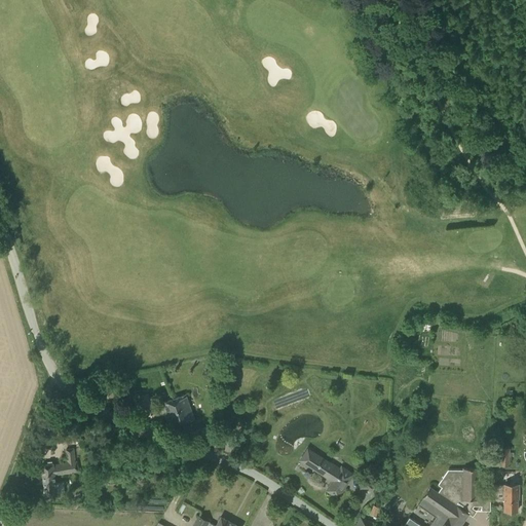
[(107,381),(101,379),(98,387),(104,389),(107,381)]
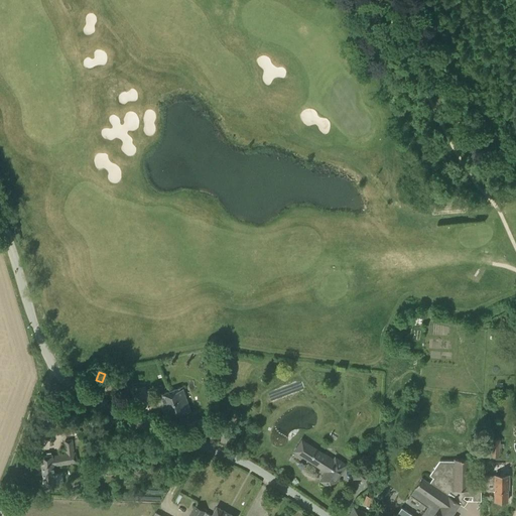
[(139,402),(149,399),(145,386),(135,389),(139,402)]
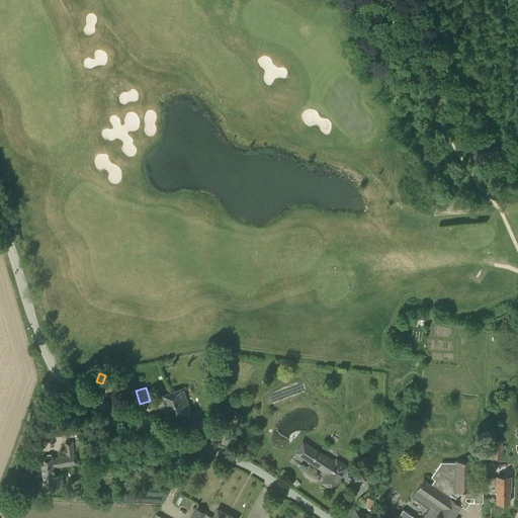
[(171,392),(179,416),(191,412),(183,387),(171,392)]
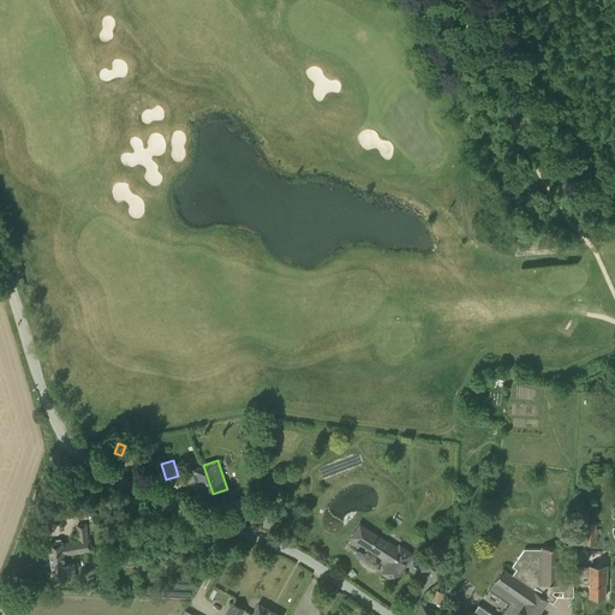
[(198,499),(213,494),(203,465),(189,470),(198,499)]
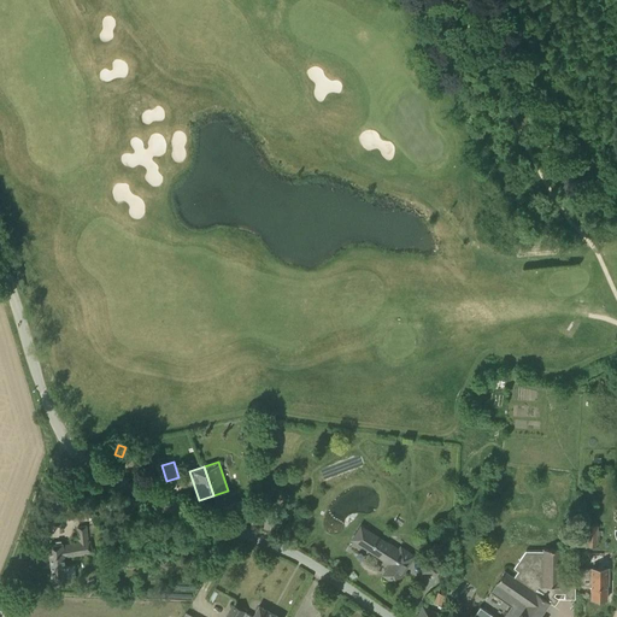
[(246,515),(251,513),(253,510),(253,501),(250,499),(245,498),(238,503),(238,511),(246,515)]
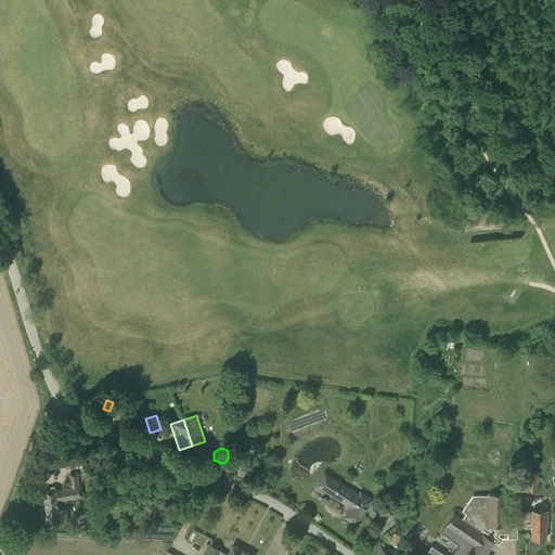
[(538,491),(538,473),(530,472),(529,490),(538,491)]
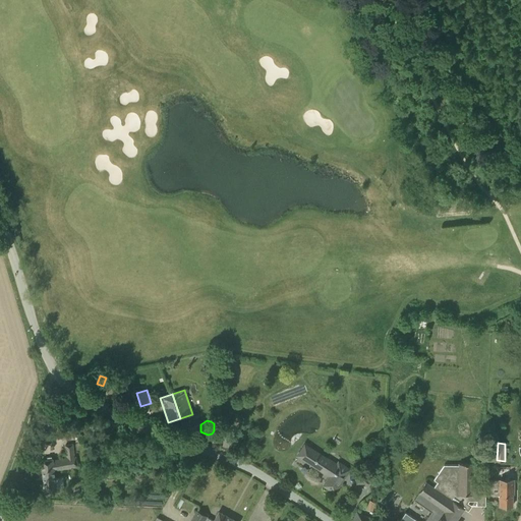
[(72,444),(65,445),(67,458),(53,461),(53,459),(42,460),(45,490),(56,489),(56,488),(63,487),(62,477),(55,478),(54,470),(77,465),(75,457),(74,457),(72,444)]
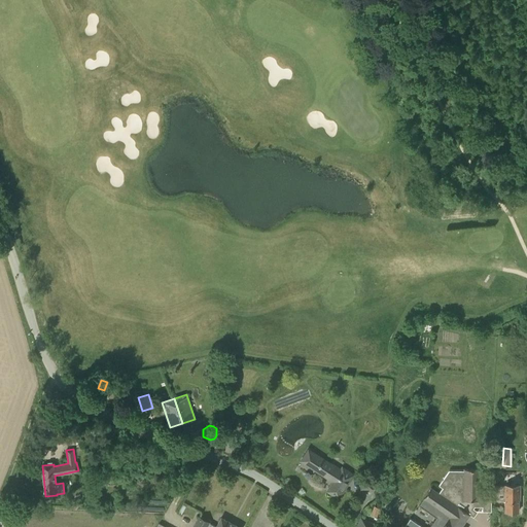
[(341,469),(308,449),(301,459),(334,481),(327,490),(338,497),(353,473),(342,466),(341,469)]
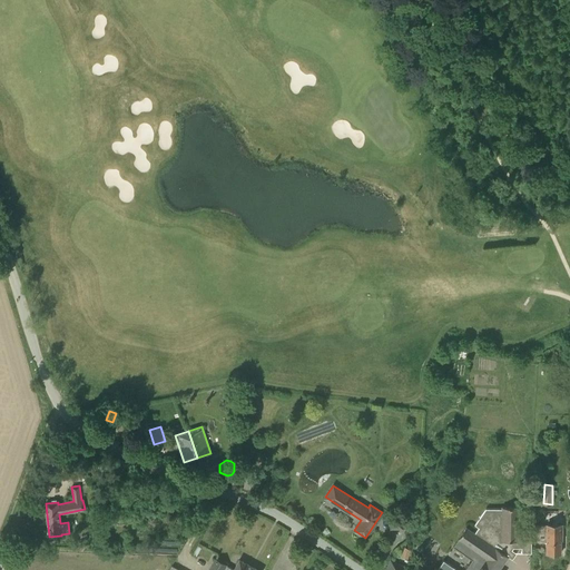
[(472,559),(464,569),(458,569),(443,560),(436,569),(435,568),(433,569),(498,569),(508,556),(513,547),(521,547),(521,552),(532,552),(532,536),(521,536),(521,540),(519,540),(519,507),(502,507),(502,509),(485,508),(474,523),(479,527),(474,532),(467,527),(453,547),(472,559)]
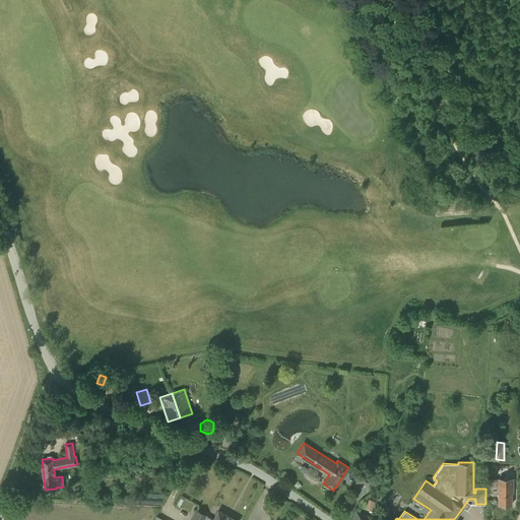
[(513,494),(514,477),(498,477),(498,478),(490,478),(489,492),(499,493),(498,505),(511,505),(512,494),(513,494)]
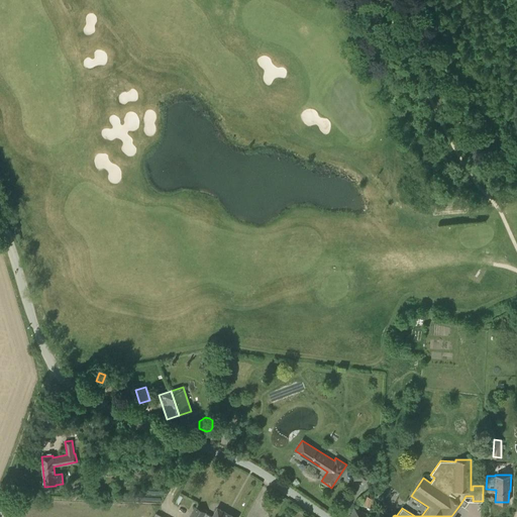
[(373,499),(367,496),(364,504),(370,507),(373,499)]
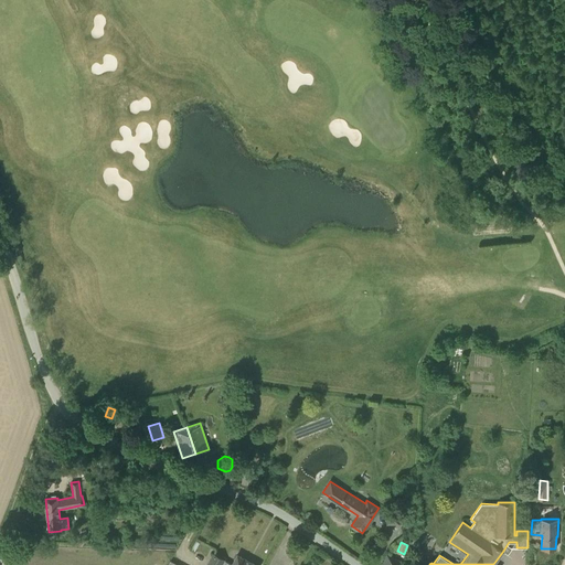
[(232,564),(225,561),(225,560),(213,553),(205,564),(255,564),(237,554),(232,564)]
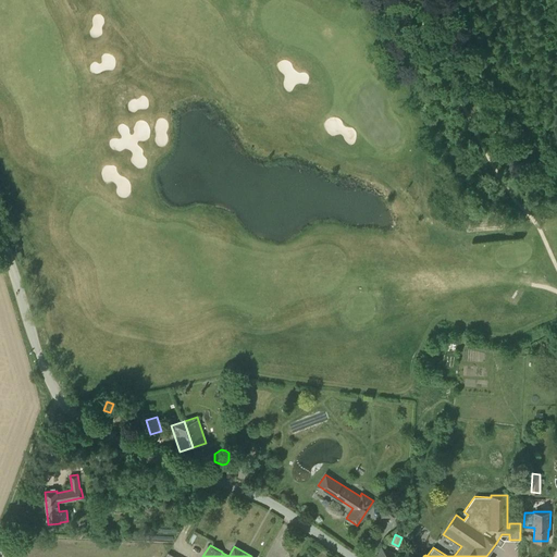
[(413,555),(417,548),(410,545),(407,552),(413,555)]
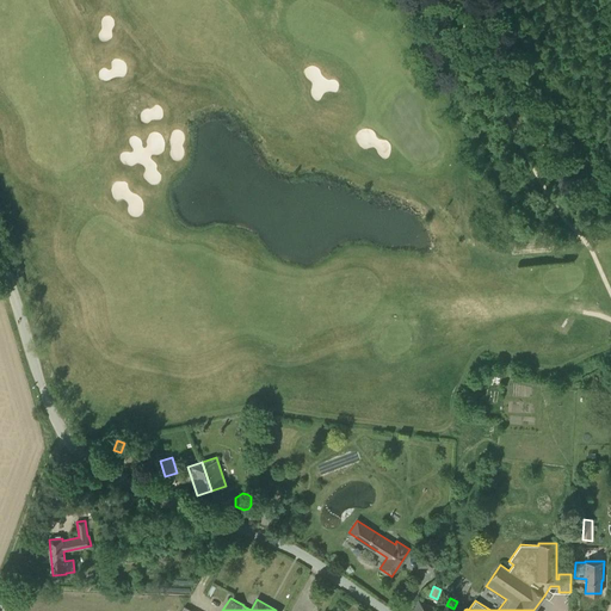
[(439,610),(440,609),(418,600),(413,610),(439,610)]
